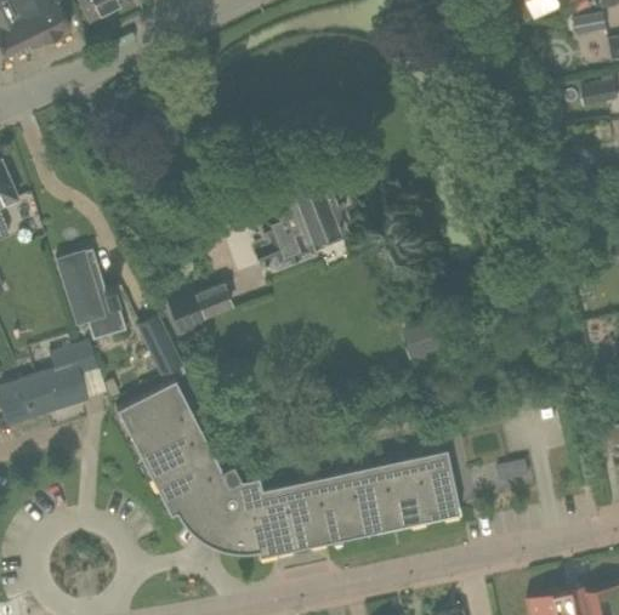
[(60,5),(61,5),(58,0),(0,0),(0,44),(7,61),(72,33),(60,5)]
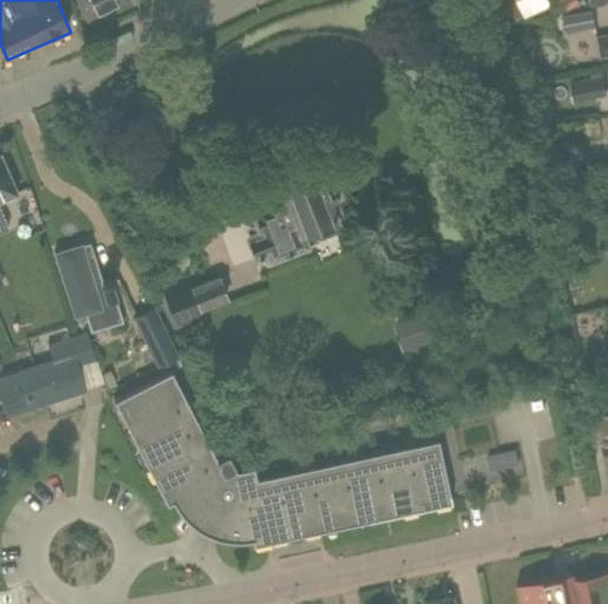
[(76,0),(88,24),(130,2),(128,0),(76,0)]
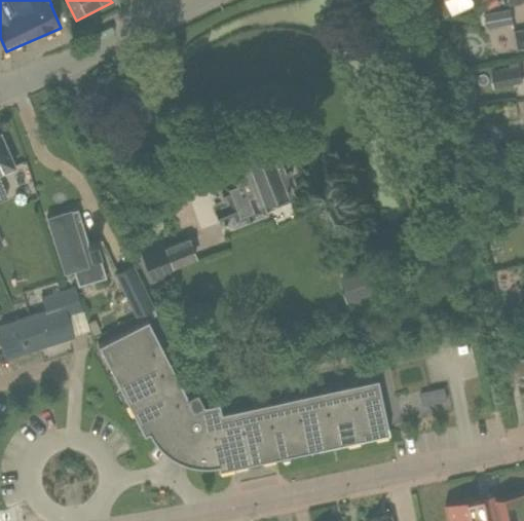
[(442,24),(455,17),(446,0),(444,0),(433,5),(442,24)]
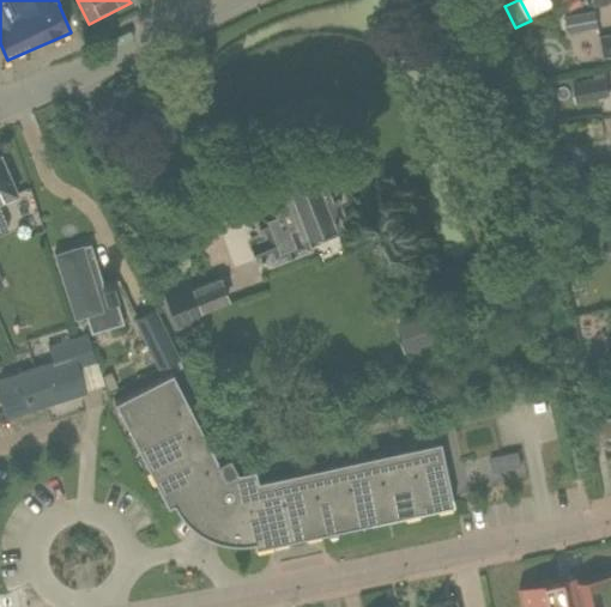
[(561,0),(552,4),(561,20),(586,8),(581,0),(561,0)]
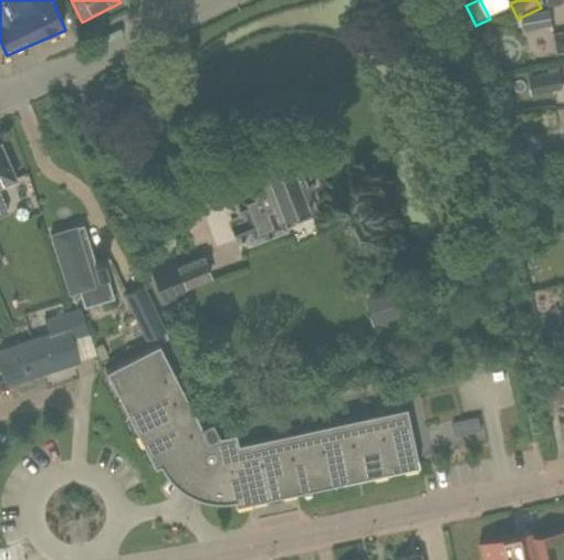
[(549,0),(551,11),(563,9),(563,0),(549,0)]
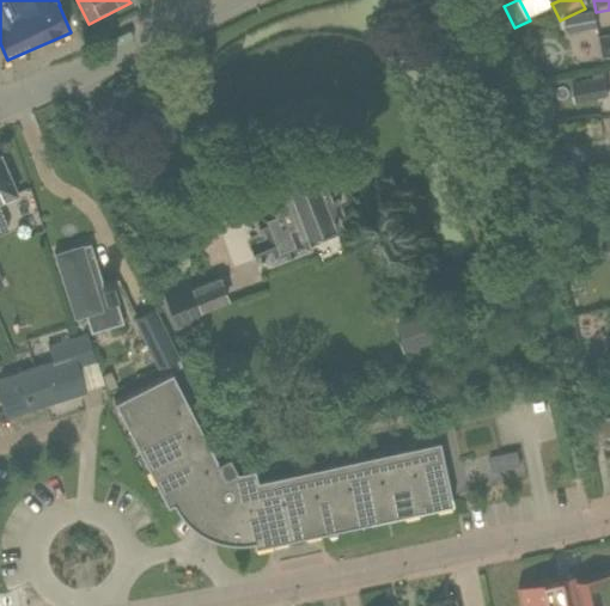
[(567,20),(569,37),(601,32),(597,16),(567,20)]
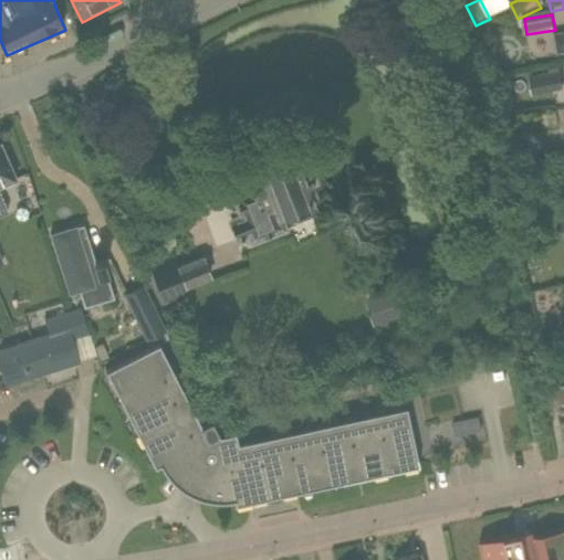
[(530,82),(534,99),(563,93),(563,82),(561,71),(550,73),(551,77),(530,82)]
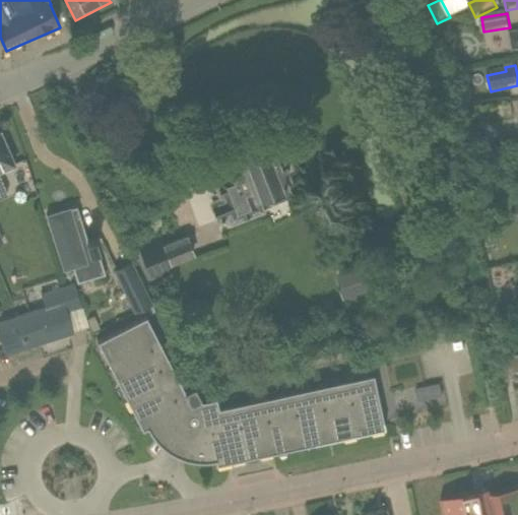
[(281,170),(268,135),(235,147),(235,148),(212,156),(220,176),(212,179),(220,200),(212,203),(219,223),(229,219),(231,227),(264,213),(263,210),(289,200),(285,189),(288,188),(284,177),(289,176),(286,168),(281,170)]
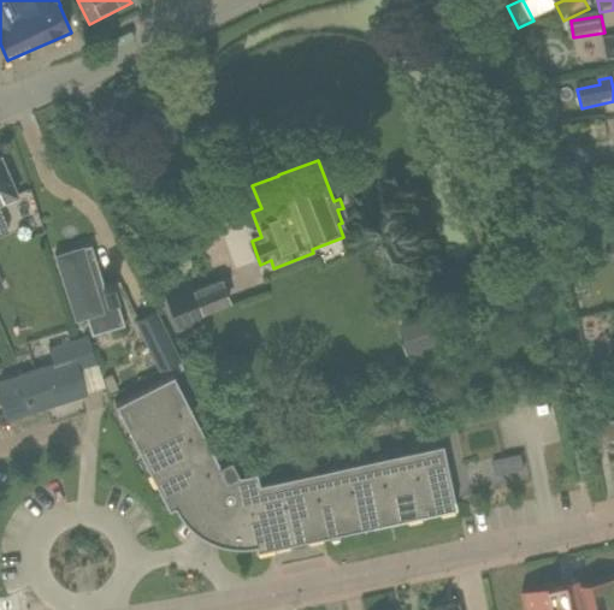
[(0,240),(11,236),(0,212),(0,208),(19,200),(1,161),(0,161),(0,240)]
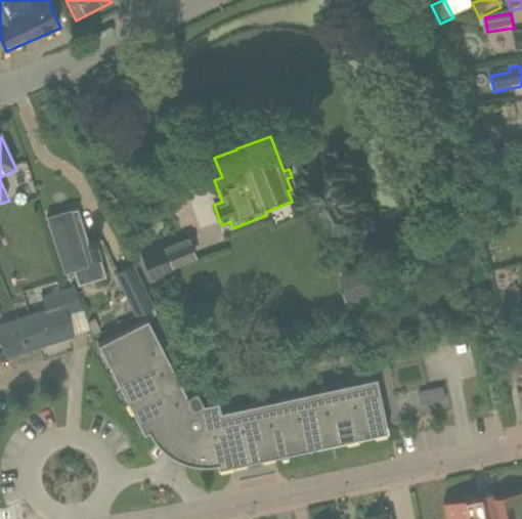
[(80,290),(106,280),(101,264),(99,255),(96,245),(89,247),(79,212),(48,222),(66,276),(75,273),(80,290)]
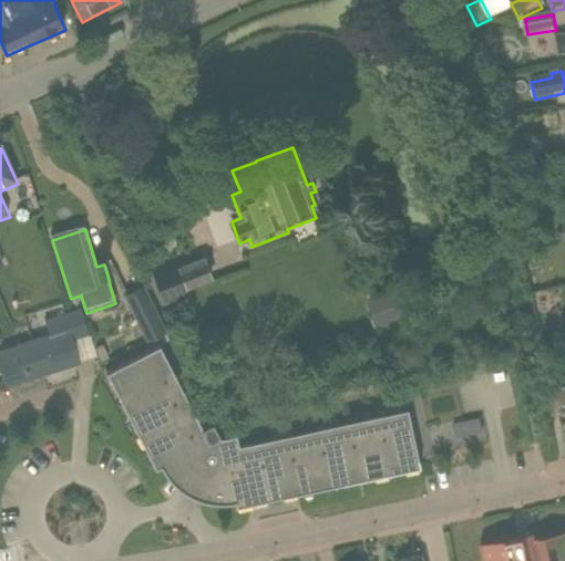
[(189,291),(181,270),(178,261),(152,272),(167,310),(193,300),(189,291)]
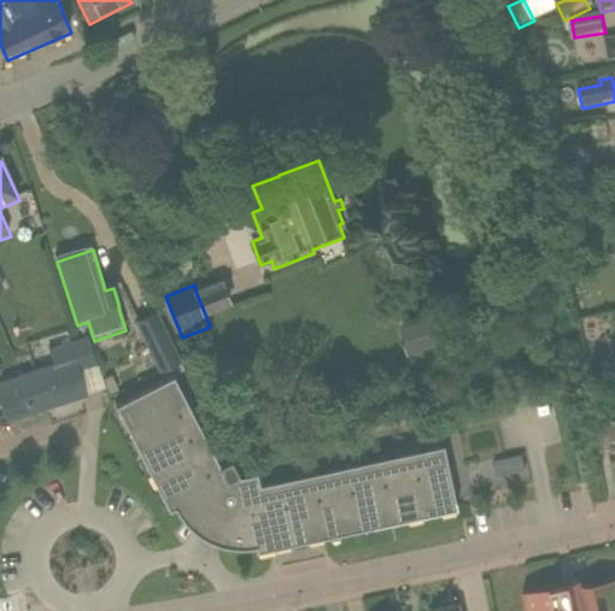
[(232,309),(223,285),(197,294),(206,317),(232,309)]
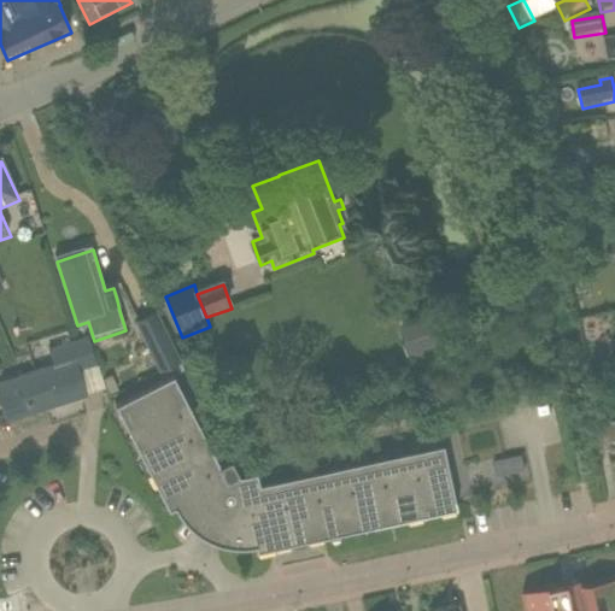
[(183,366),(159,315),(136,325),(162,376),(183,366)]
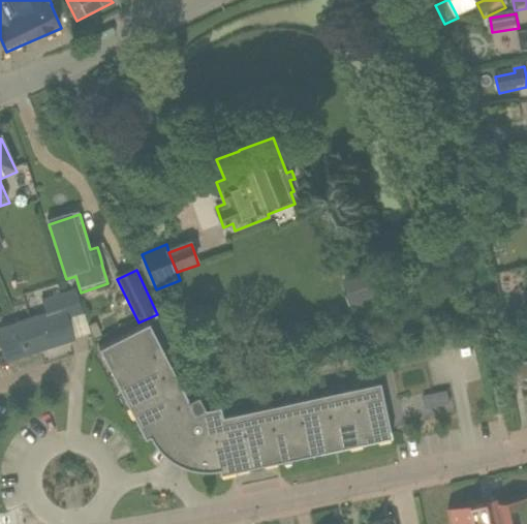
[(345,282),(352,305),(379,296),(371,273),(345,282)]
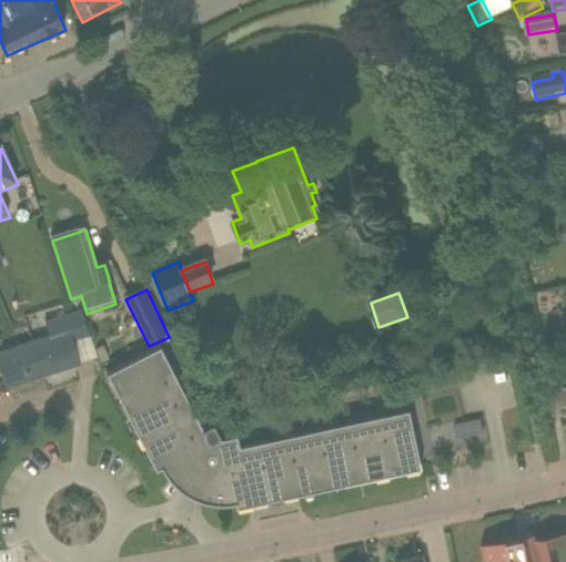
[(33,345),(43,379),(81,368),(73,346),(91,340),(82,314),(46,325),(50,340),(33,345)]
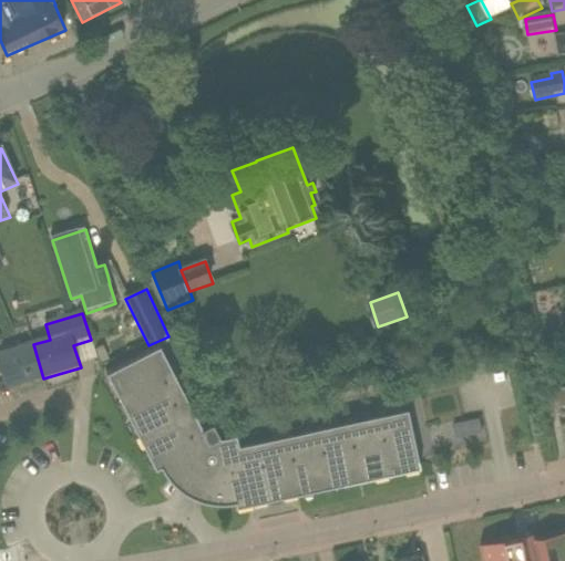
[(0,367),(7,391),(43,378),(33,344),(20,349),(18,350),(0,355),(0,367)]
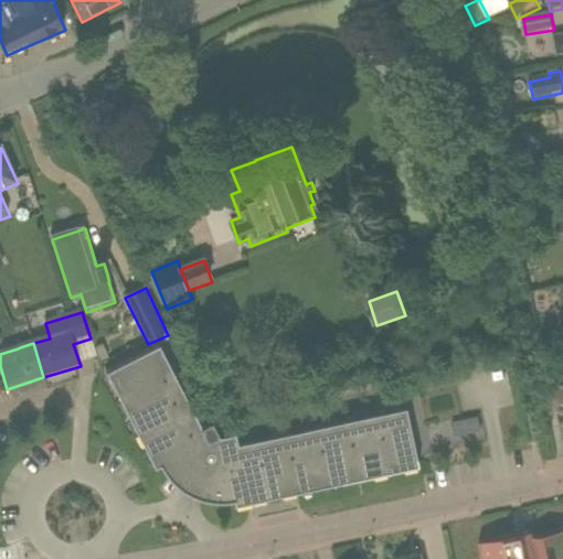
[(202,429),(191,407),(160,346),(107,374),(157,470),(161,468),(170,480),(180,490),(192,497),(206,502),(221,504),(235,502),(236,507),(421,468),(407,409),(240,445),(237,434),(222,438),(220,437),(213,423),(202,429)]
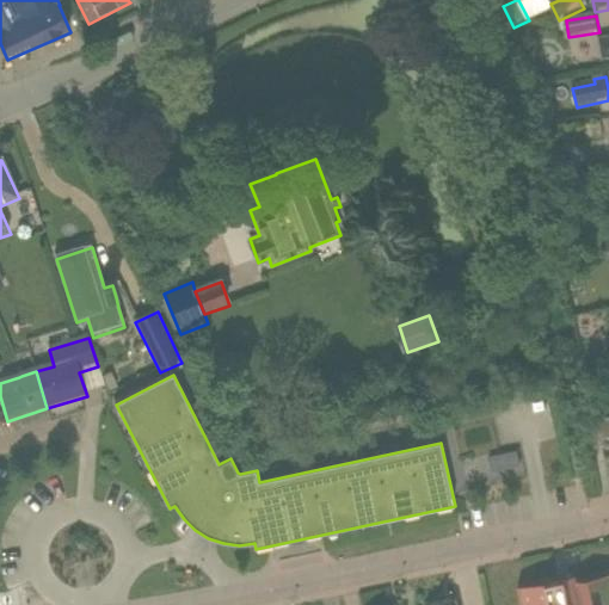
[(522,469),(518,456),(506,460),(509,471),(522,469)]
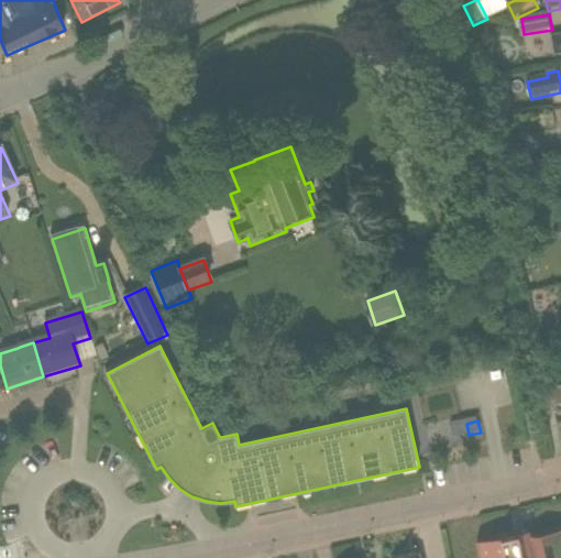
[(531,533),(477,544),(481,557),(560,557),(560,531),(532,537),(531,533)]
